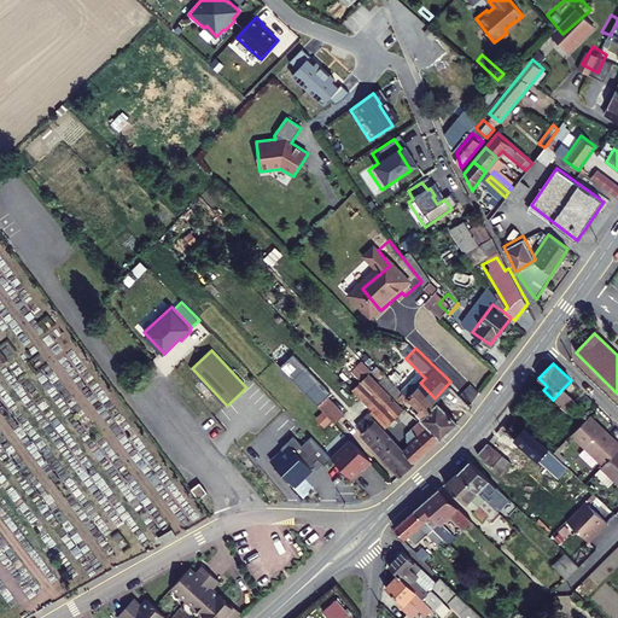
[(371,372),(355,388),(391,424),(406,408),(371,372)]
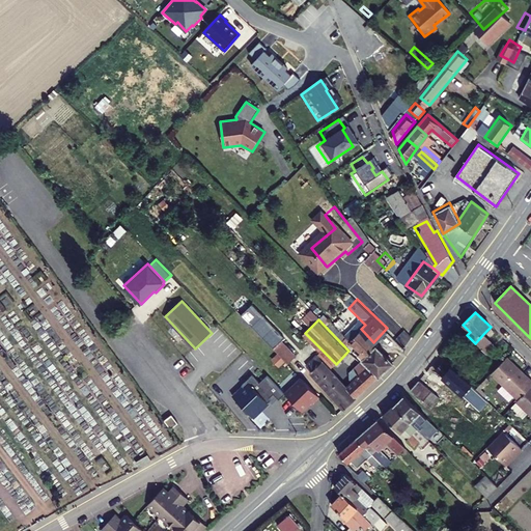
[(344,334),(351,339),(358,332),(353,326),(344,334)]
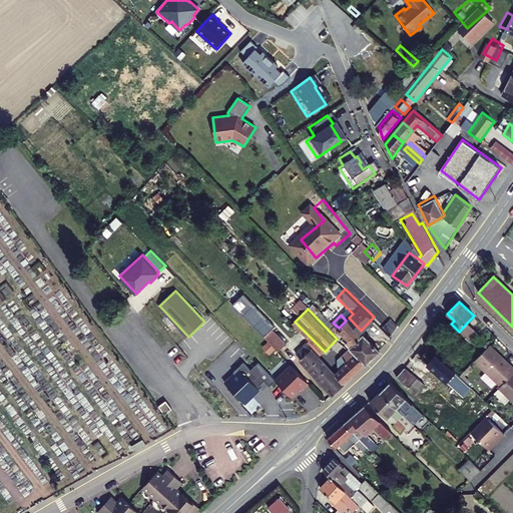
[(354,351),(367,364),(381,350),(361,331),(349,318),(346,321),(339,328),(348,338),(346,341),(352,347),(350,348),(354,351)]
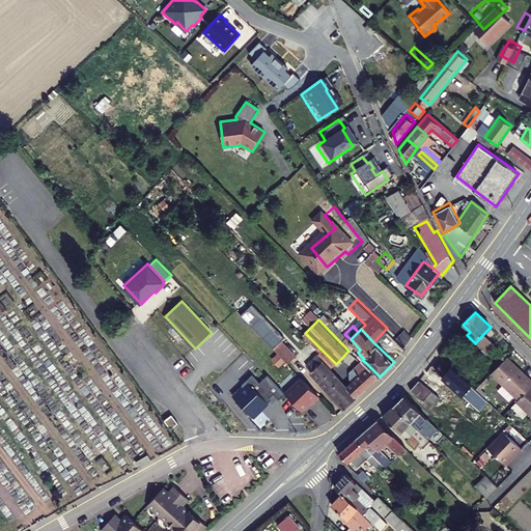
[(495,345),(483,334),(475,343),(486,355),(495,345)]
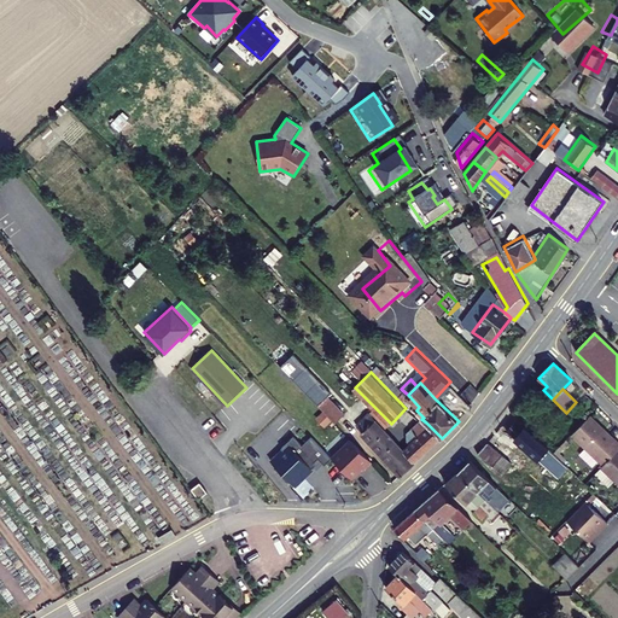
[(331,400),(322,408),(339,425),(348,417),(331,400)]
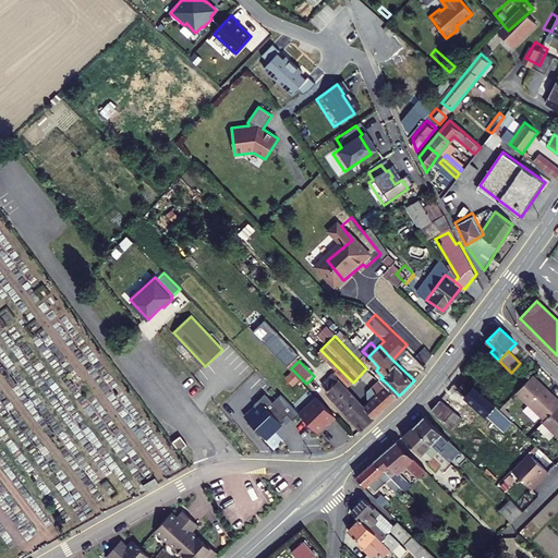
[(557,387),(542,371),(525,388),(553,416),(557,411),(557,387)]
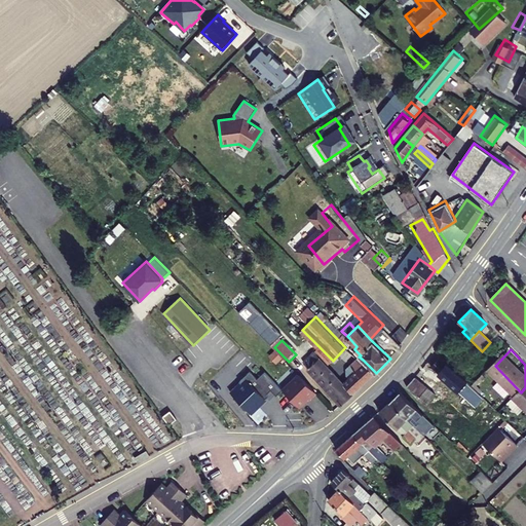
[(316,351),(306,363),(324,381),(321,384),(327,389),(340,375),(316,351)]
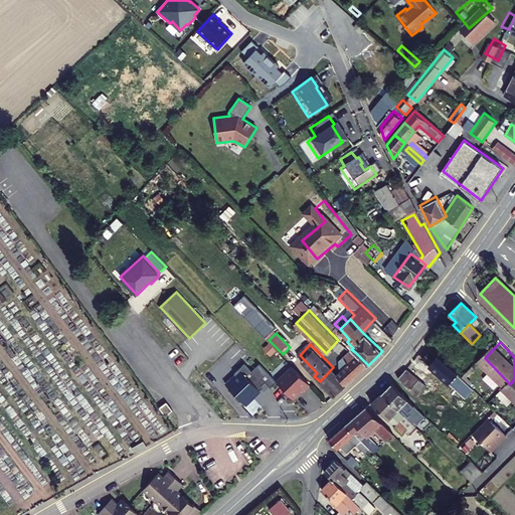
[(436,344),(426,353),(454,377),(463,368),(436,344)]
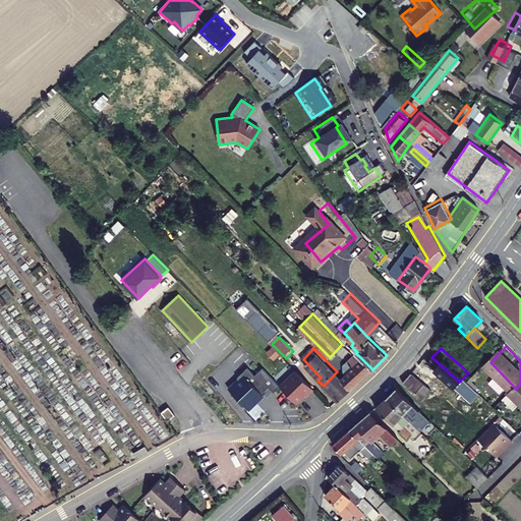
[(355,367),(349,373),(359,384),(372,369),(359,356),(357,358),(354,356),(349,361),(355,367)]
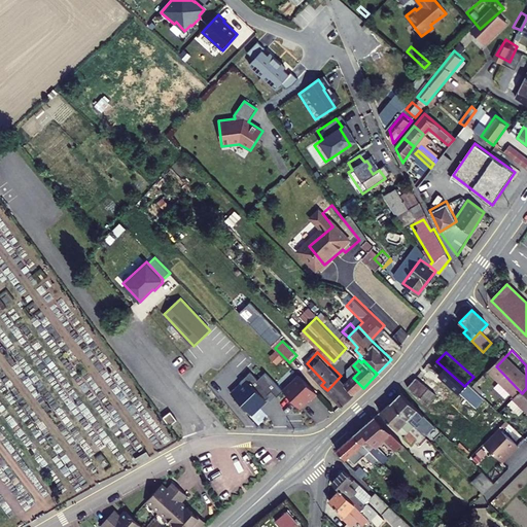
[(321,385),(324,382),(307,363),(304,366),(321,385)]
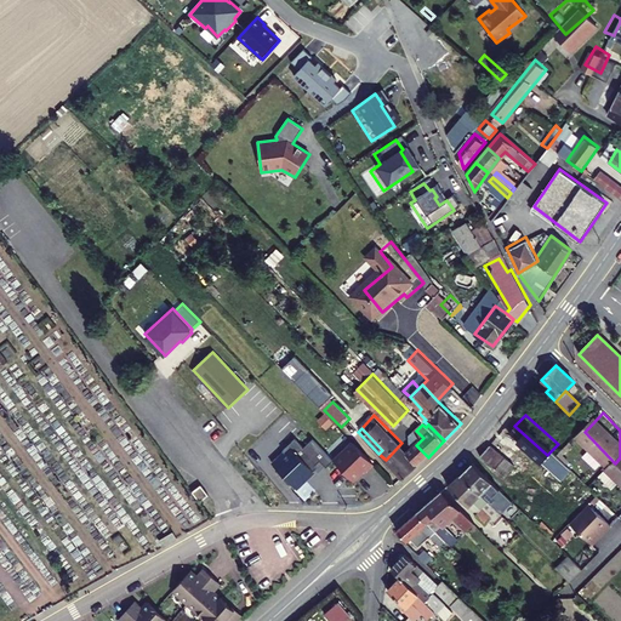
[(496,437),(485,448),(512,471),(522,459),(496,437)]
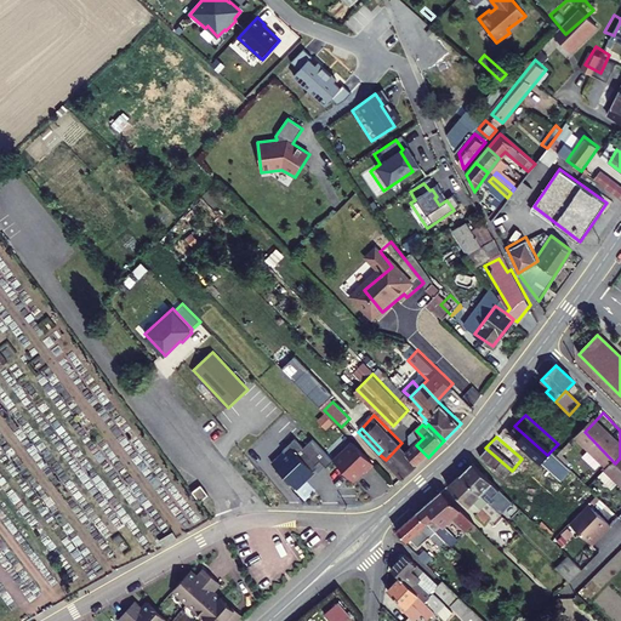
[(326,467),(334,461),(312,439),(303,448),(295,438),(283,449),(285,450),(286,453),(291,446),(314,471),(319,466),(317,465),(320,461),(326,467)]
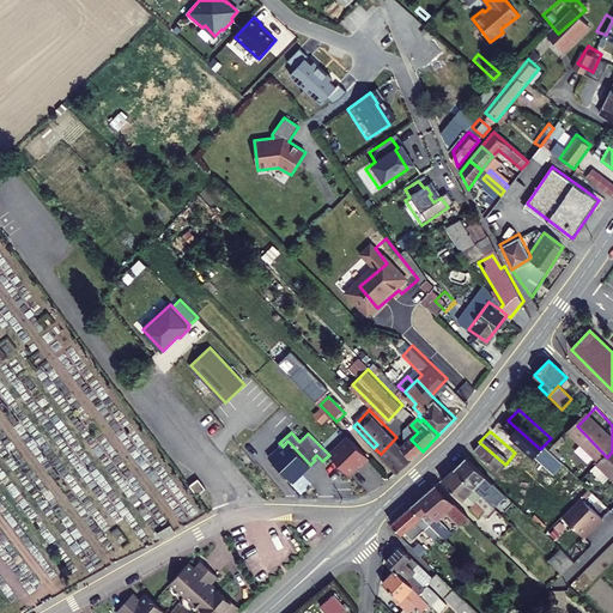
[(362,465),(369,457),(349,437),(329,455),(349,474),(359,463),(362,465)]
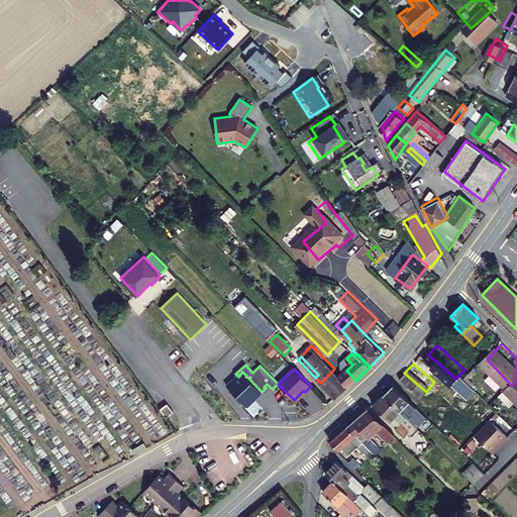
[(341,376),(334,369),(321,383),(337,400),(350,386),(341,376)]
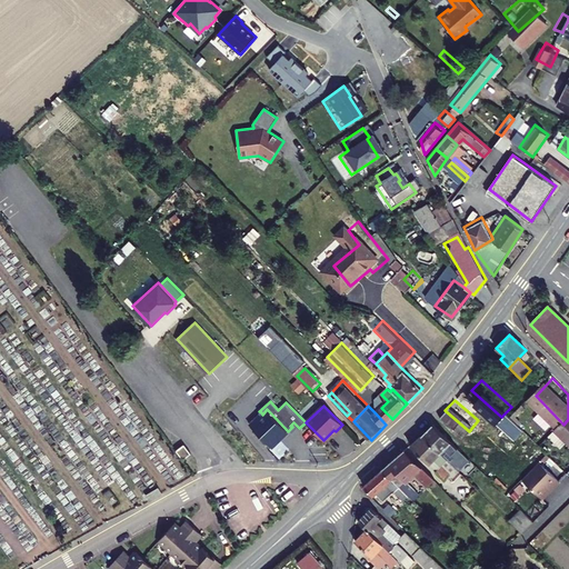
[(381,408),(376,413),(386,425),(392,419),(381,408)]
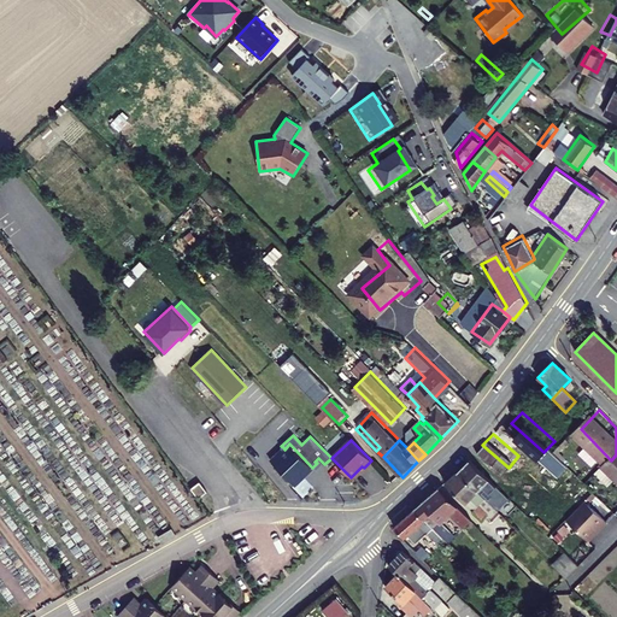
[(270,460),(294,485),(312,468),(289,444),(285,450),(283,447),(270,460)]
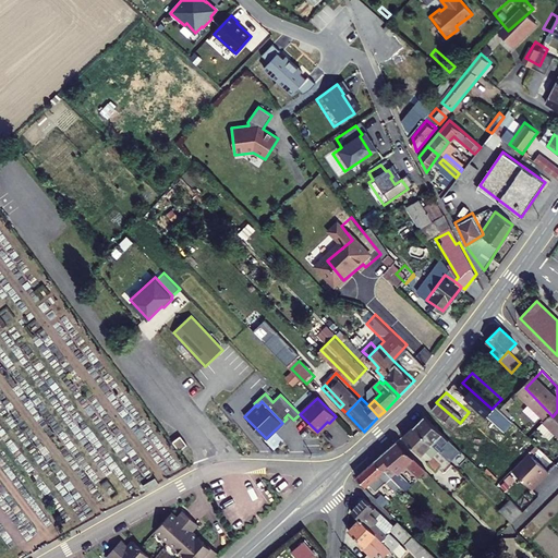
[(431,408),(420,419),(444,443),(448,438),(452,444),(459,436),(431,408)]
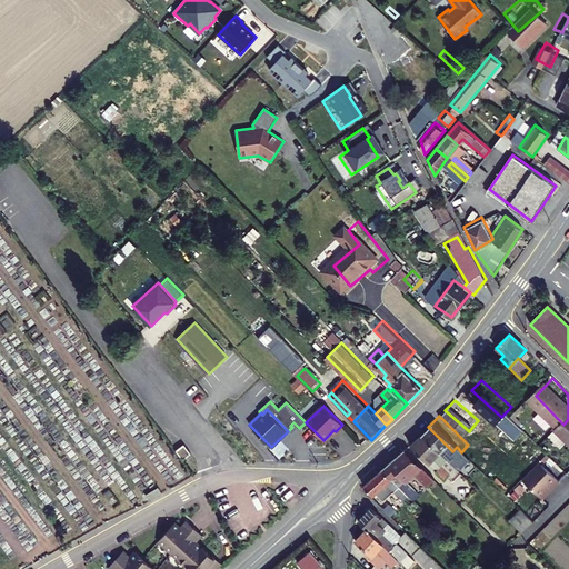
[(428,427),(416,439),(449,471),(452,468),(458,472),(466,465),(452,451),(428,427)]
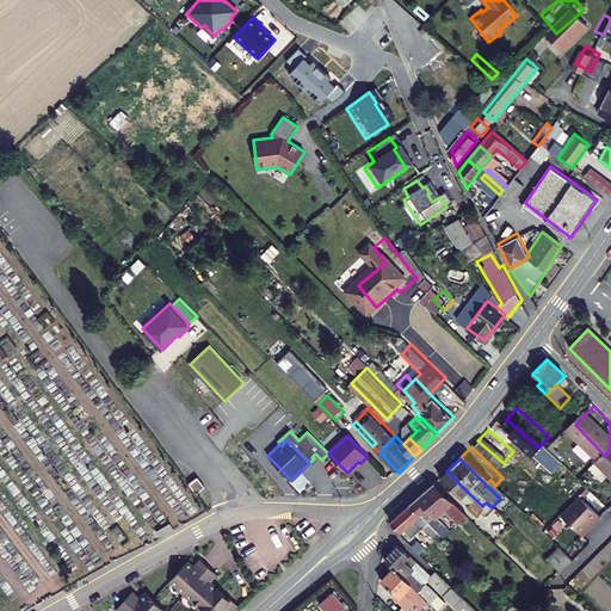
[(442,475),(419,498),(429,507),(431,506),(439,516),(454,503),(466,514),(474,507),(442,475)]
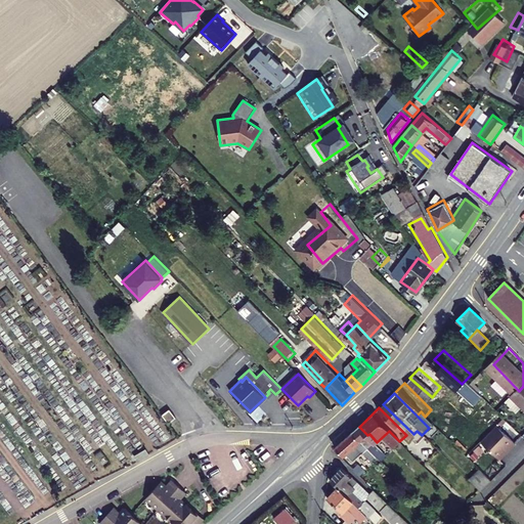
[(176,418),(170,409),(163,415),(169,424),(176,418)]
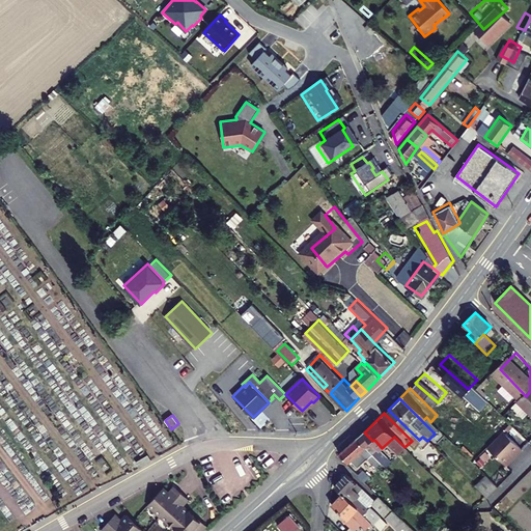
[(509,426),(492,443),(508,459),(519,449),(522,452),(528,446),(509,426)]
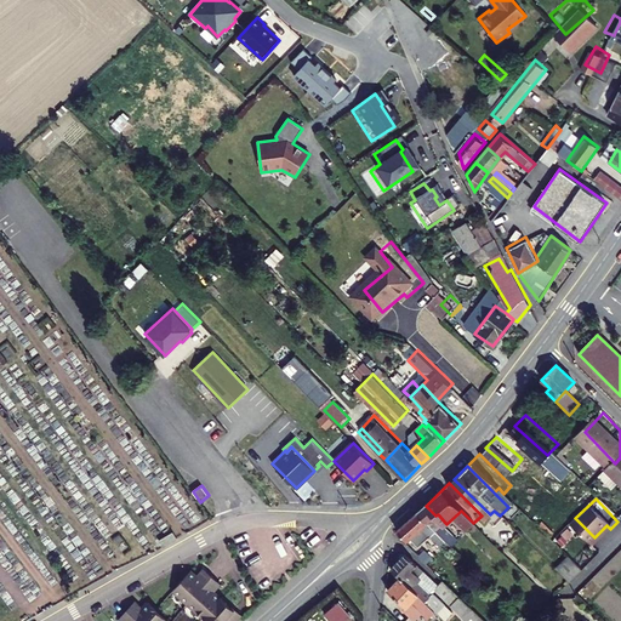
[(426,506),(406,524),(419,535),(431,522),(440,531),(444,528),(446,531),(449,528),(445,525),(436,516),(426,506)]
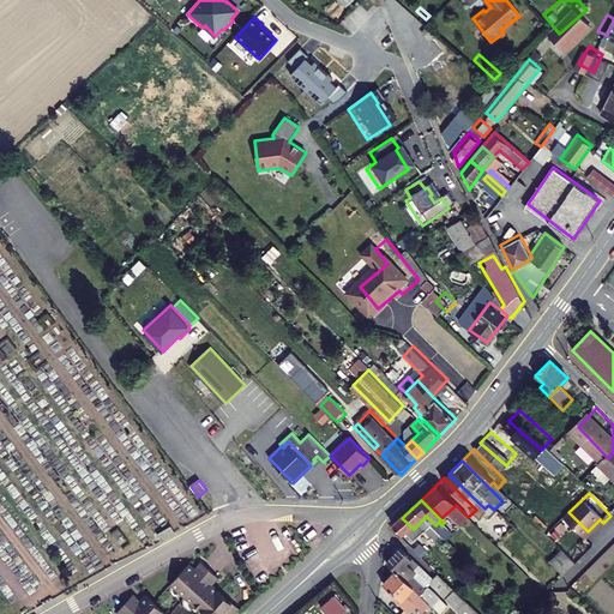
[(440,519),(441,518),(433,509),(431,510),(440,519)]
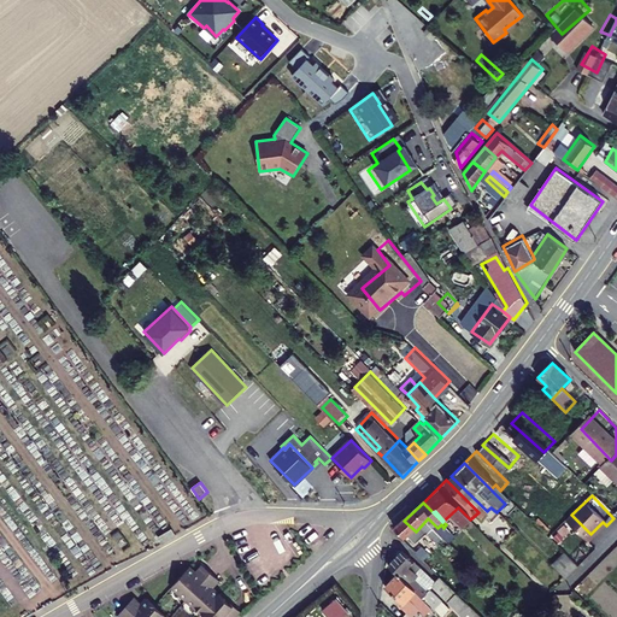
[(603,522),(591,534),(594,538),(606,526),(603,522)]
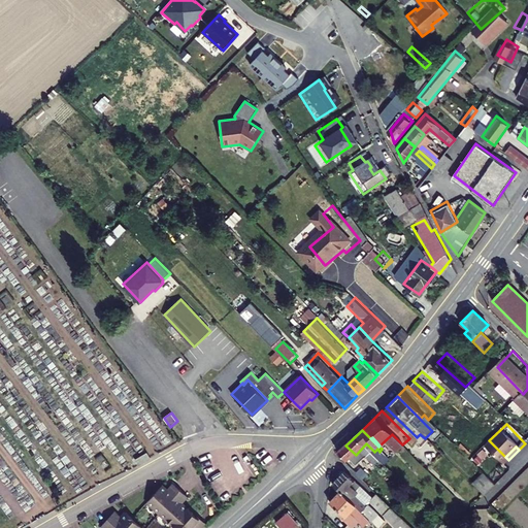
[(491,468),(480,480),(490,491),(502,479),(491,468)]
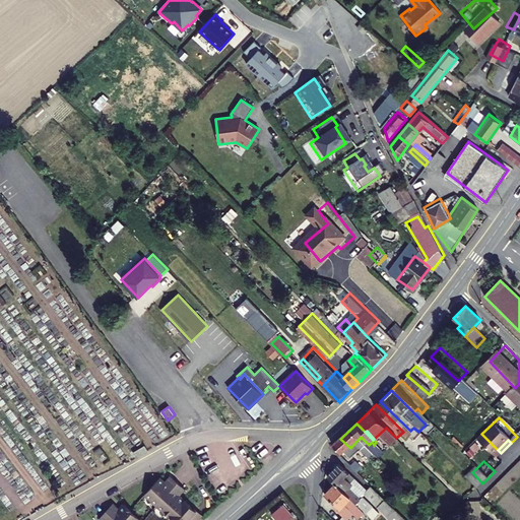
[(167,470),(159,477),(191,519),(194,516),(198,519),(201,519),(211,507),(188,488),(194,480),(178,467),(172,474),(167,470)]
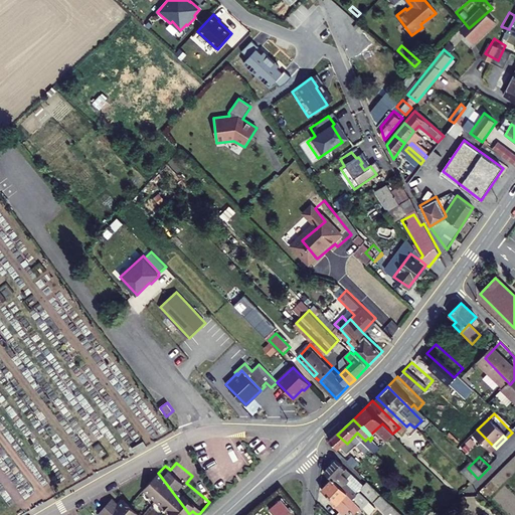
[(331,463),(319,475),(327,482),(355,511),(359,514),(360,514),(367,508),(354,495),(352,497),(340,486),(344,482),(342,481),(346,477),(331,463)]
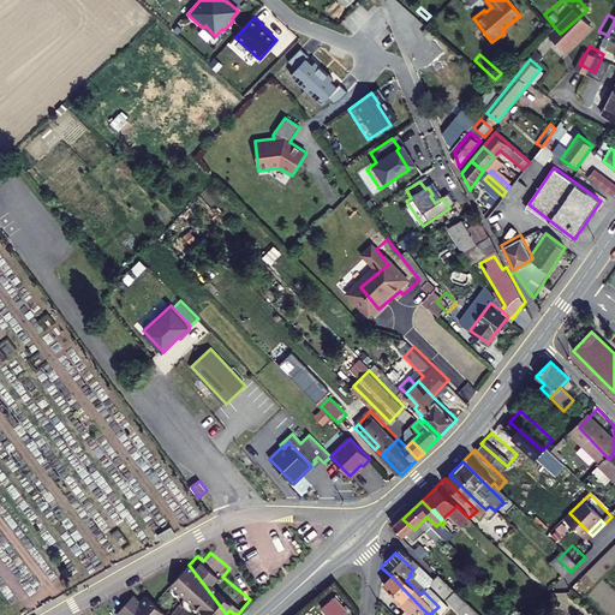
[(189,565),(179,578),(224,614),(225,614),(226,614),(189,565)]
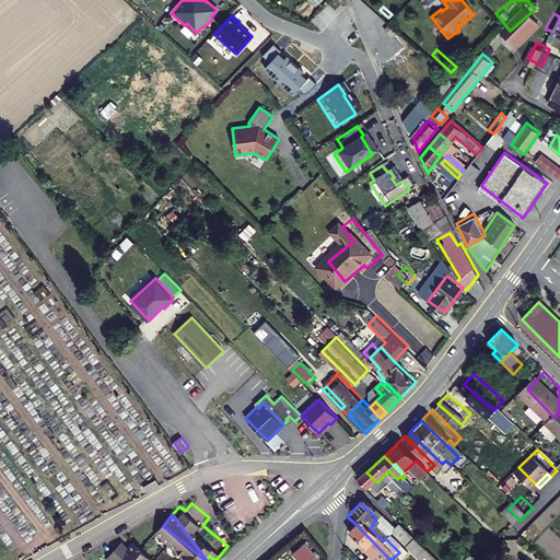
[(382,559),(386,556),(356,524),(343,536),(360,551),(358,553),(363,559),(362,559),(372,559),(375,557),(377,559),(382,559)]
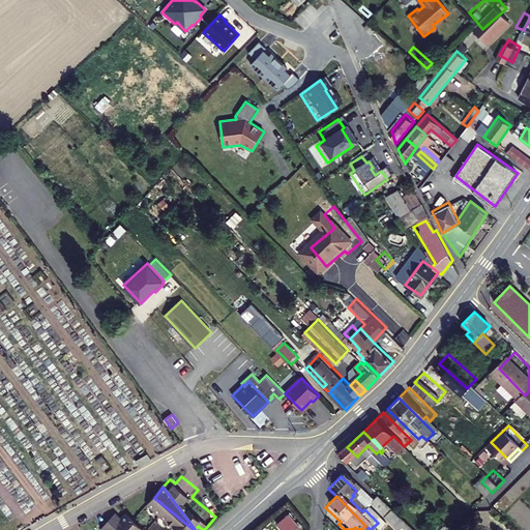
[(367,509),(388,529),(403,529),(375,502),(367,509)]
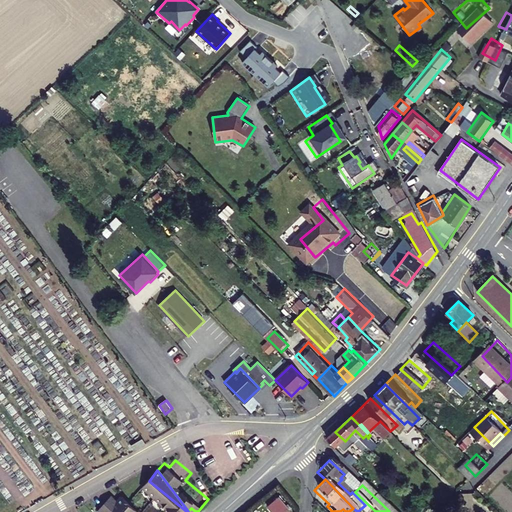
[(112,511),(110,511),(141,511),(146,506),(129,491),(126,495),(119,490),(105,505),(112,511)]
